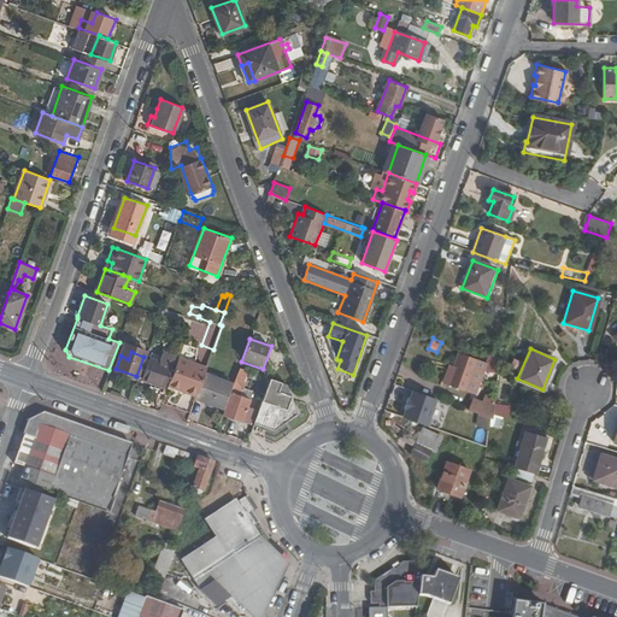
[(452,366),(445,386),(462,392),(474,360),(457,353),(452,366)]
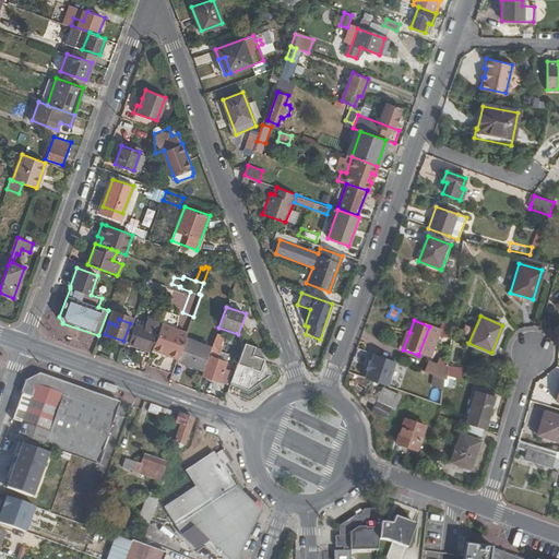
[(129,343),(149,351),(157,328),(149,323),(146,331),(134,326),(129,343)]
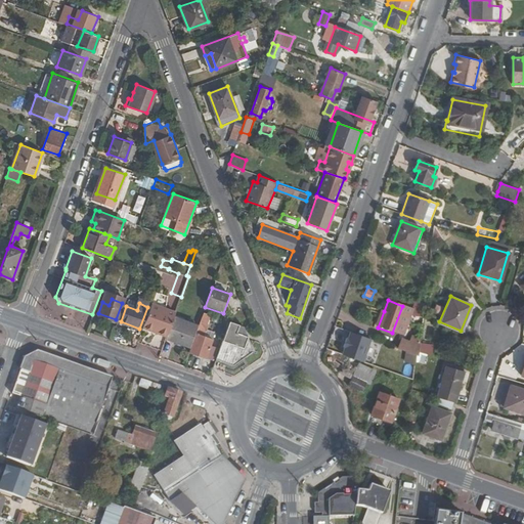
[(150,305),(142,328),(167,336),(174,317),(175,313),(150,305)]
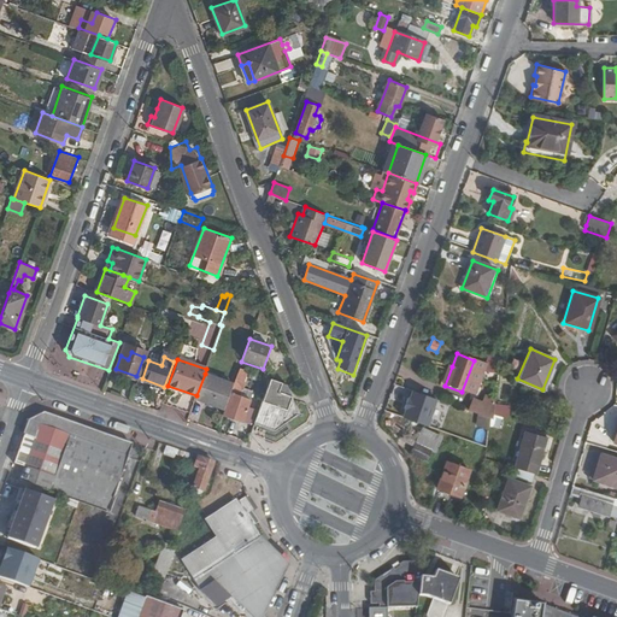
[(441,385),(445,386),(452,366),(448,365),(441,385)]
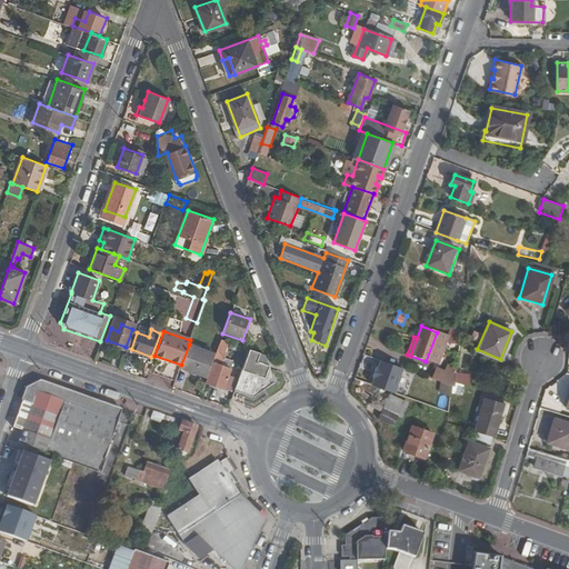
[(207,377),(205,381),(223,389),(230,369),(219,363),(227,342),(220,340),(215,355),(207,377)]
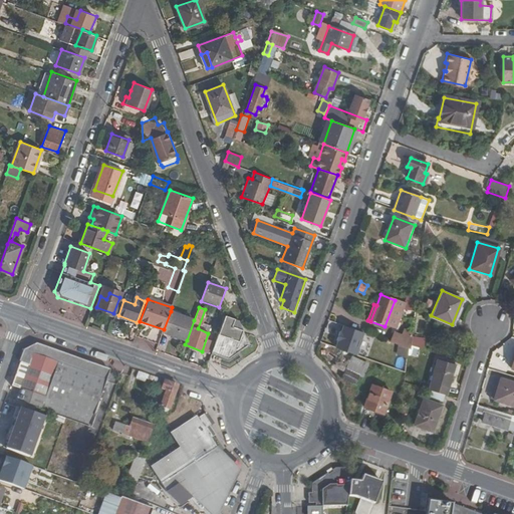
[(164,329),(163,332),(187,340),(194,320),(171,311),(164,329)]
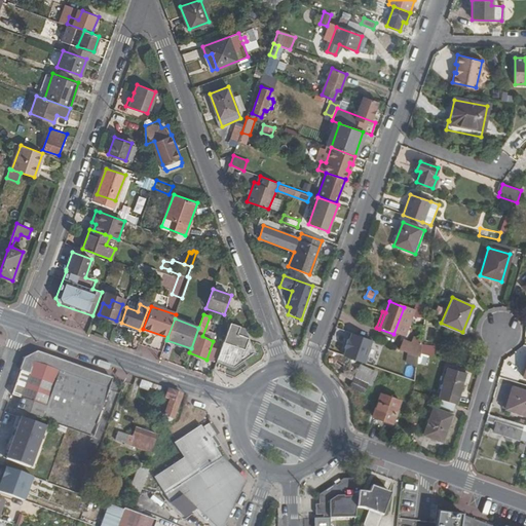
[(254,351),(245,327),(230,322),(216,360),(233,366),(254,351)]
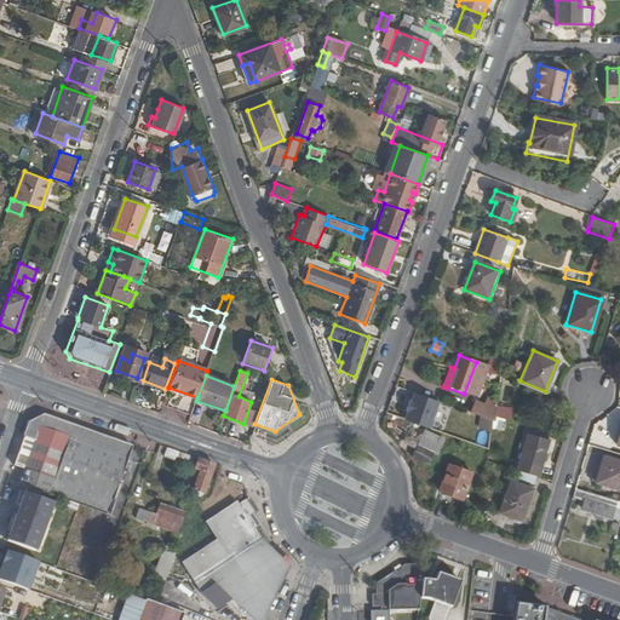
[(406,411),(403,419),(426,428),(437,401),(413,392),(409,400),(408,400),(405,411),(406,411)]
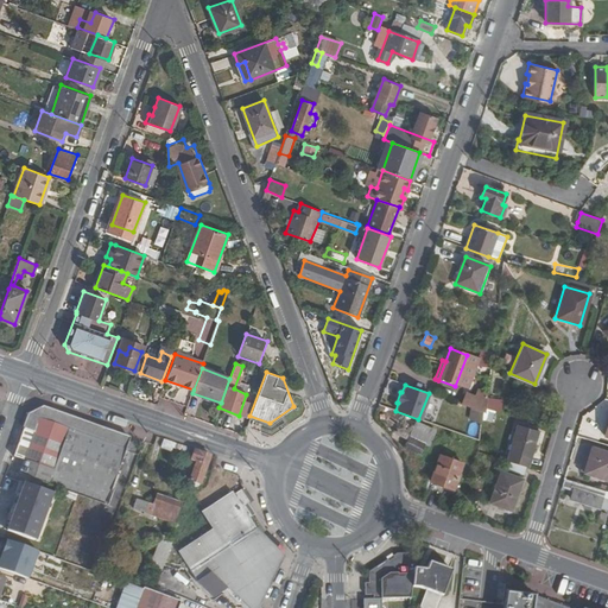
[(464,407),(482,413),(485,413),(486,407),(486,404),(468,398),(464,407)]
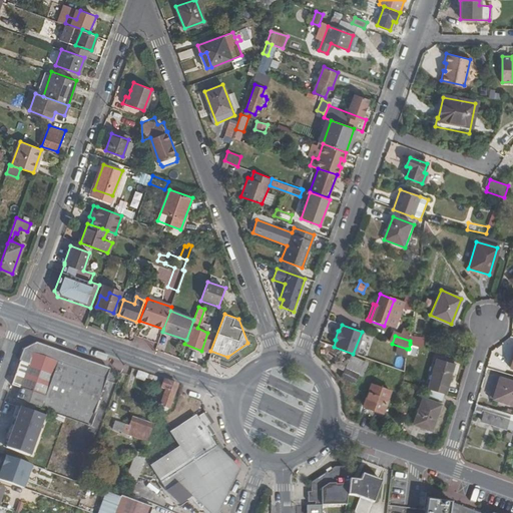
[(46,407),(90,423),(108,372),(64,356),(31,345),(22,351),(11,383),(20,387),(17,397),(46,407)]
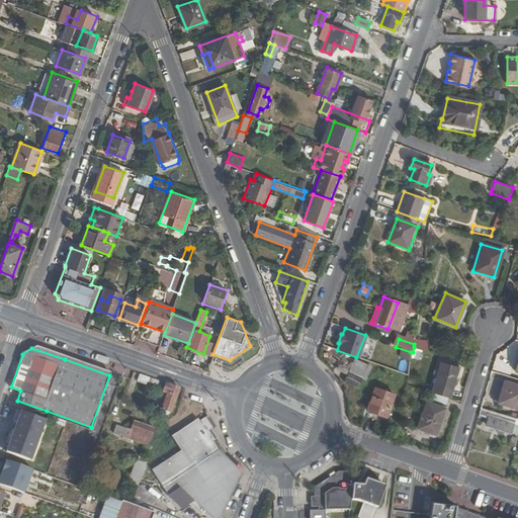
[(441,362),(431,392),(448,398),(458,367),(441,362)]
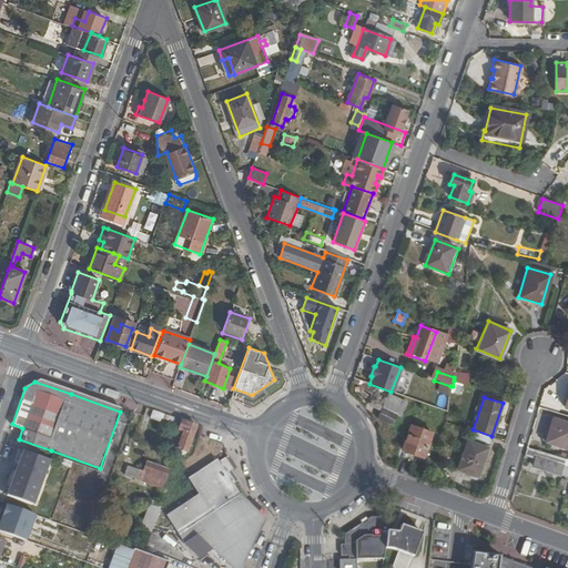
[(397,415),(386,409),(382,407),(376,418),(393,426),(397,415)]
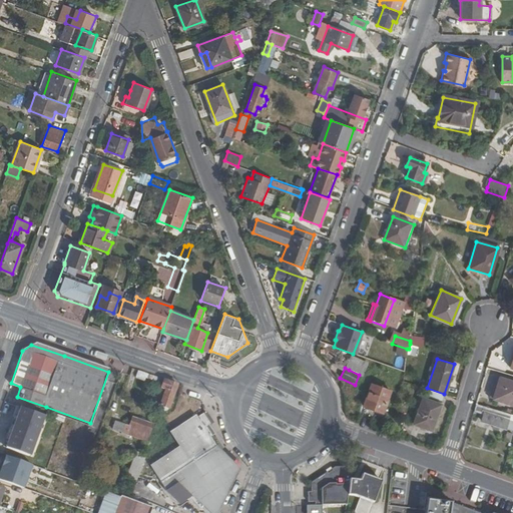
[(177,385),(149,375),(148,379),(162,384),(161,388),(165,389),(159,405),(169,409),(177,385)]
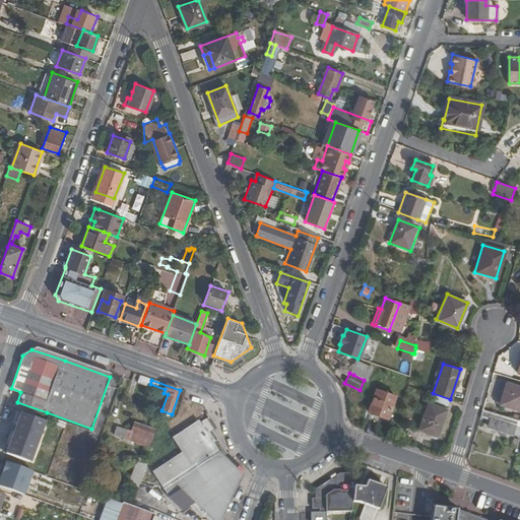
[(519,410),(519,386),(507,383),(500,404),(519,410)]
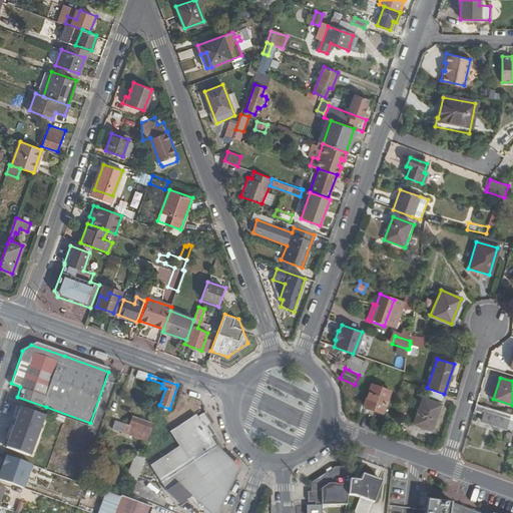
[(371,384),(363,405),(382,412),(390,391),(371,384)]
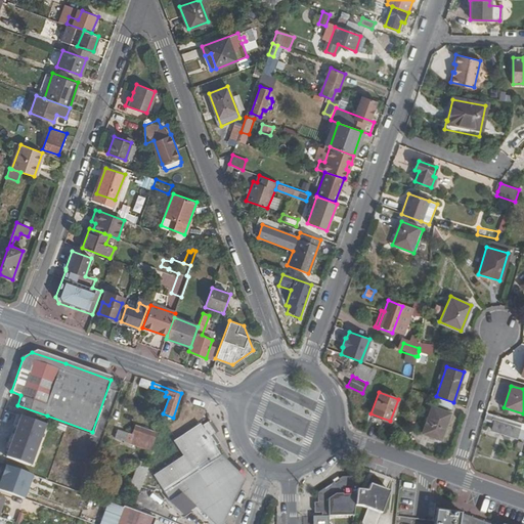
[(423,433),(440,439),(449,413),(432,406),(423,433)]
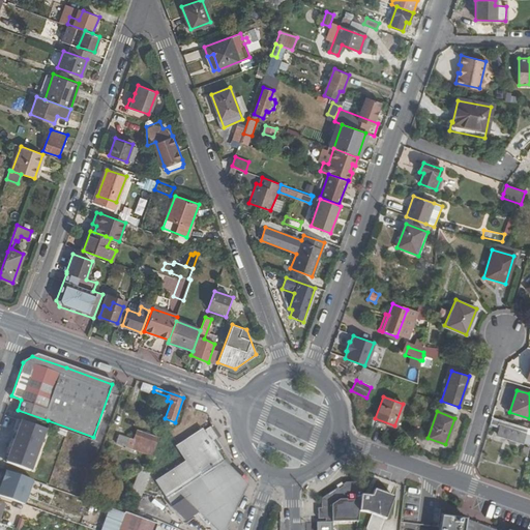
[(529,429),(492,417),(490,424),(500,429),(501,427),(529,435),(529,429)]
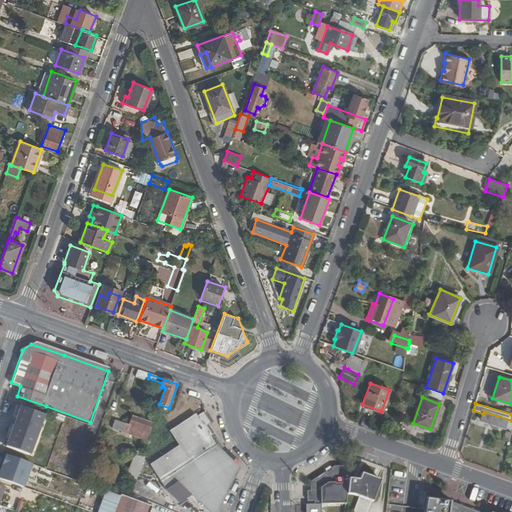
[(156,465),(165,479),(162,480),(167,488),(182,502),(198,497),(215,511),(220,511),(236,467),(213,447),(216,444),(209,436),(212,433),(206,426),(210,422),(203,412),(174,432),(183,446),(156,465)]
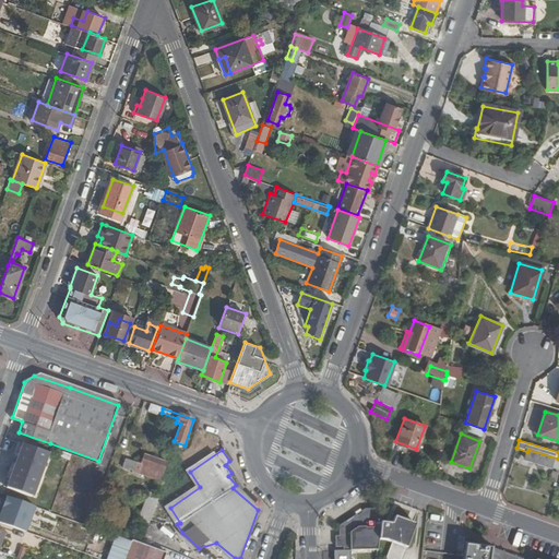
[(558,459),(528,450),(527,452),(525,458),(558,467),(558,459)]
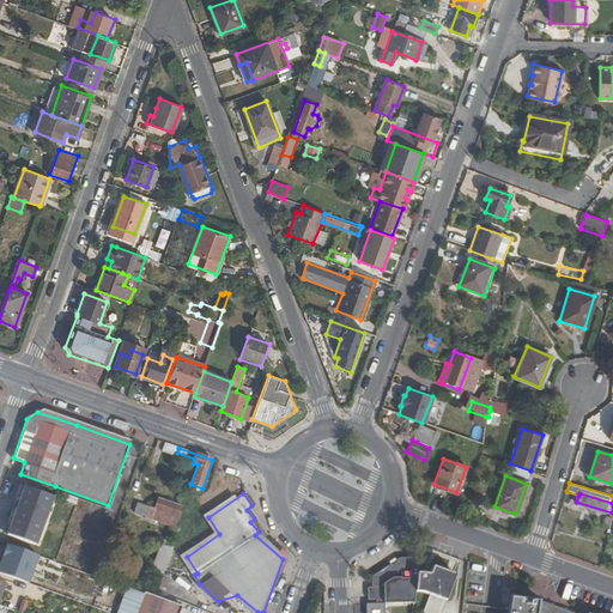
[(174,526),(181,507),(157,498),(150,517),(174,526)]
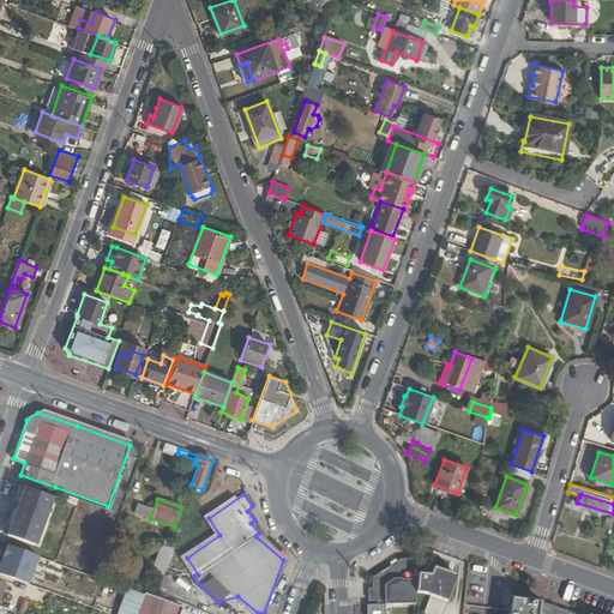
[(11,537),(35,547),(47,512),(23,504),(11,537)]
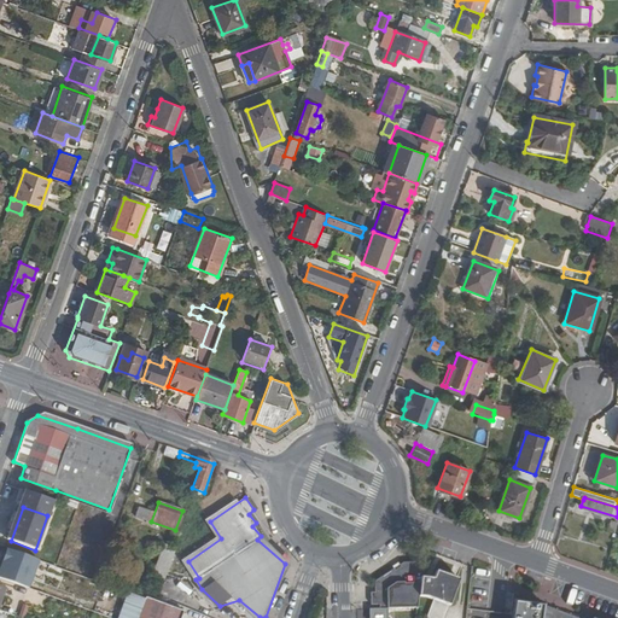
[(161,578),(173,547),(164,543),(152,575),(161,578)]
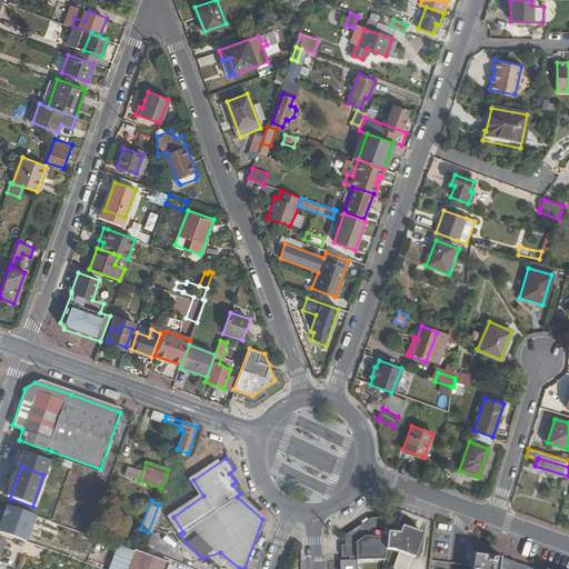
[(39,517),(22,510),(19,519),(36,525),(39,517)]
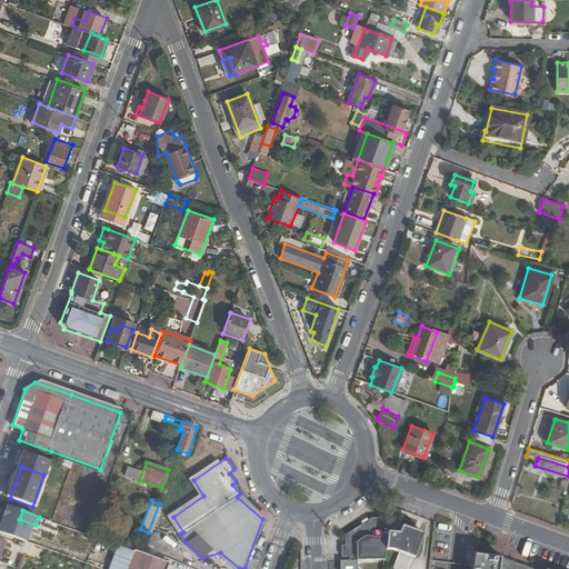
[(388,537),(389,519),(371,520),(369,521),(369,522),(365,526),(363,525),(346,536),(346,546),(343,546),(343,557),(352,557),(352,561),(357,560),(385,560),(386,552),(388,537)]
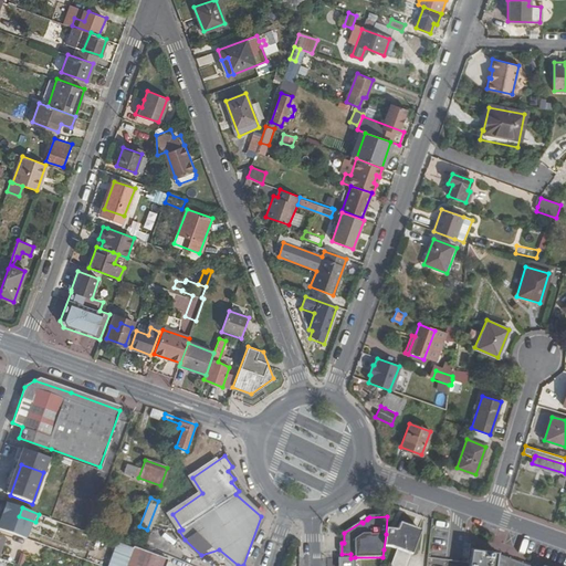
[(411,559),(421,532),(400,523),(396,535),(386,534),(384,549),(391,551),(411,559)]
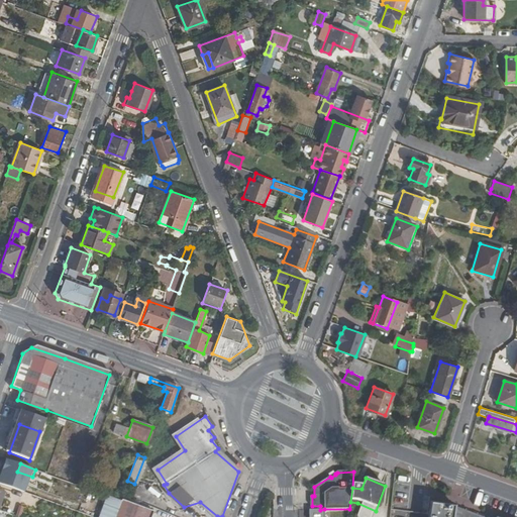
[(34,496),(22,492),(19,501),(31,506),(34,496)]
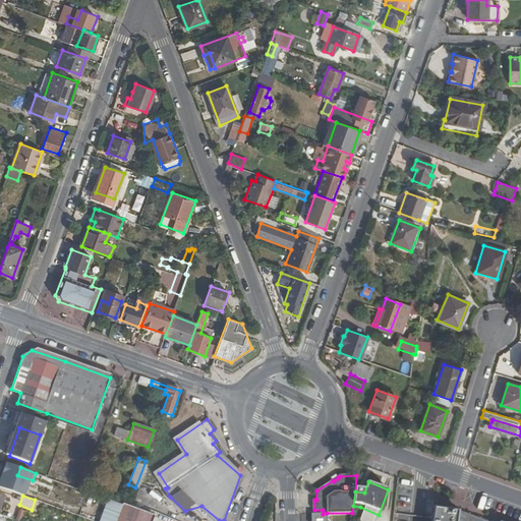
[(106,498),(98,520),(151,520),(154,515),(106,498)]
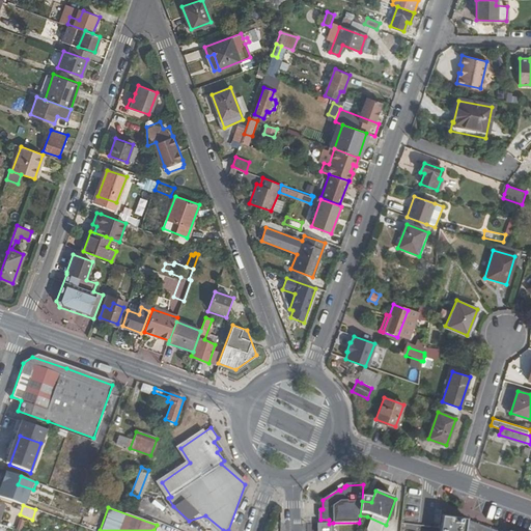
[(498,530),(474,522),(469,520),(441,509),(438,528),(441,529),(440,530),(498,530)]
